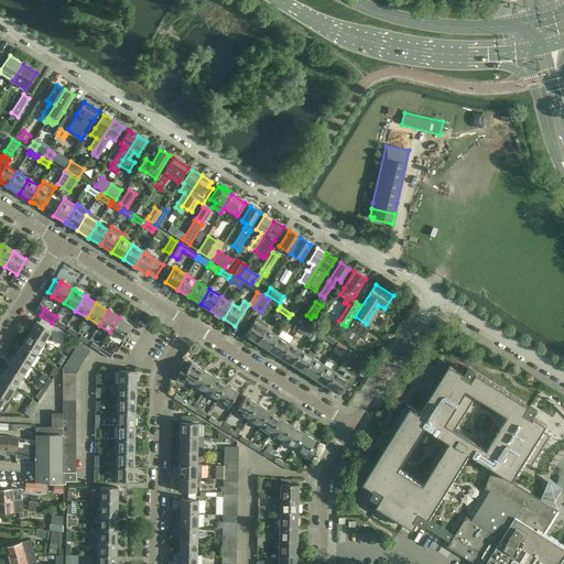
[(301,325),(303,321),(292,314),(289,317),(301,325)]
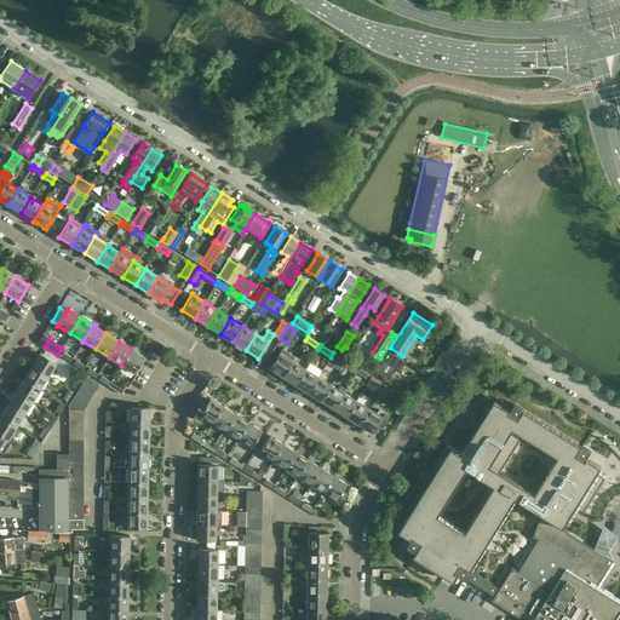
[(121,366),(135,373),(144,357),(131,349),(121,366)]
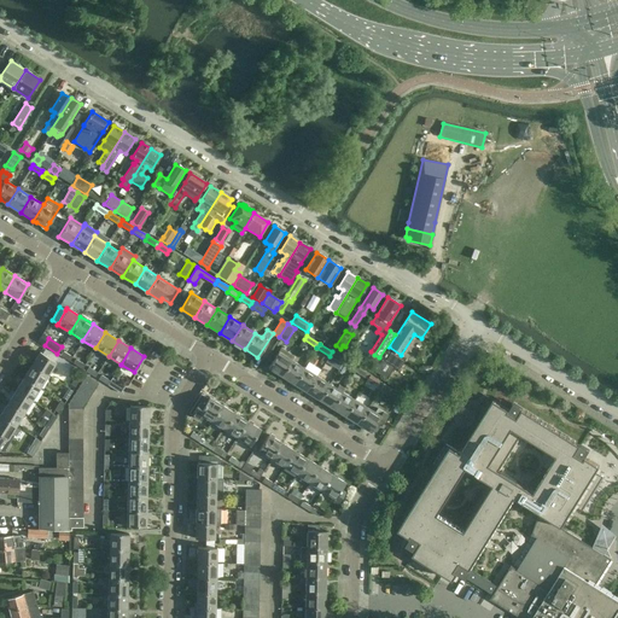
[(406,359),(388,348),(373,371),(386,380),(395,367),(398,371),(406,359)]
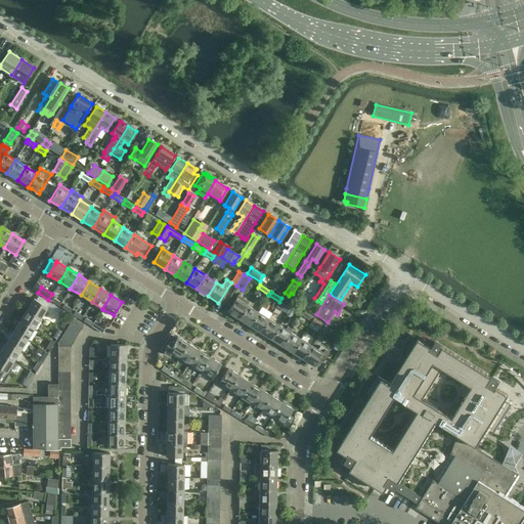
[(51,301),(59,306),(61,302),(53,297),(51,301)]
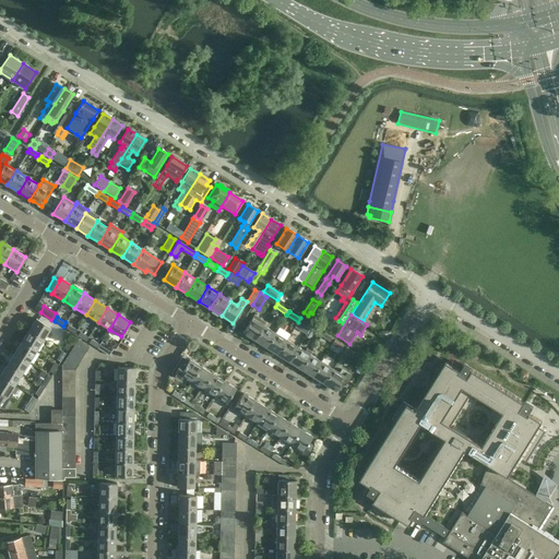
[(254,341),(263,325),(252,318),(242,333),(254,341)]
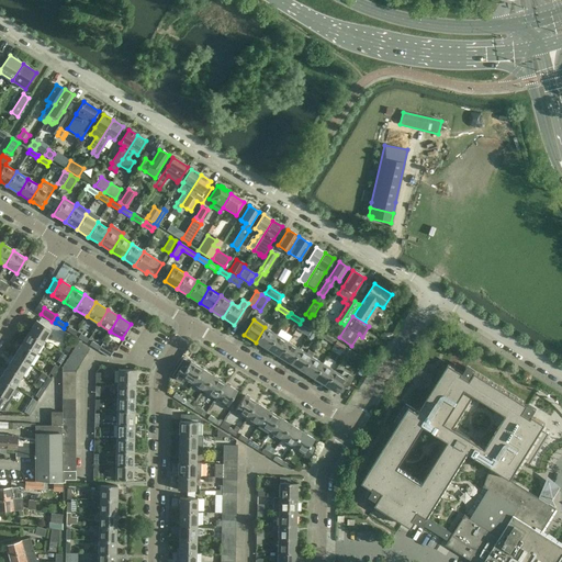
[(311,330),(313,327),(302,319),(300,324),(311,330)]
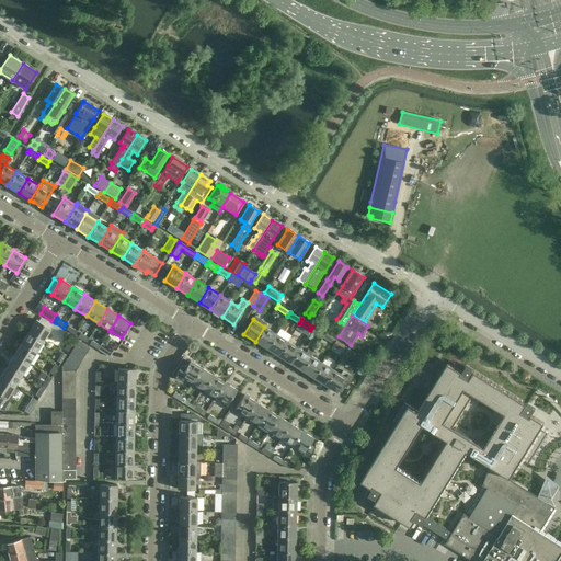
[(29,331),(43,341),(50,329),(36,320),(29,331)]
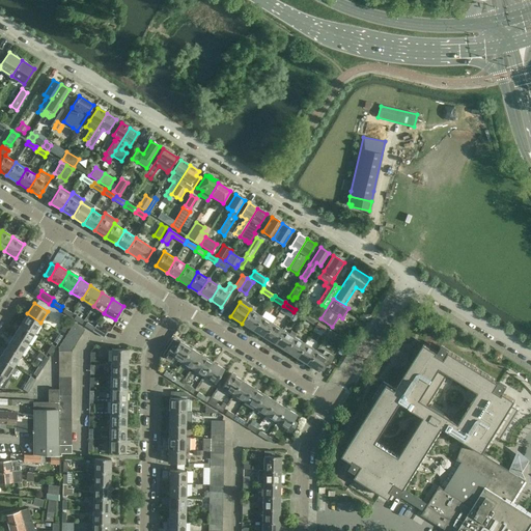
[(63,312),(71,317),(74,313),(65,308),(63,312)]
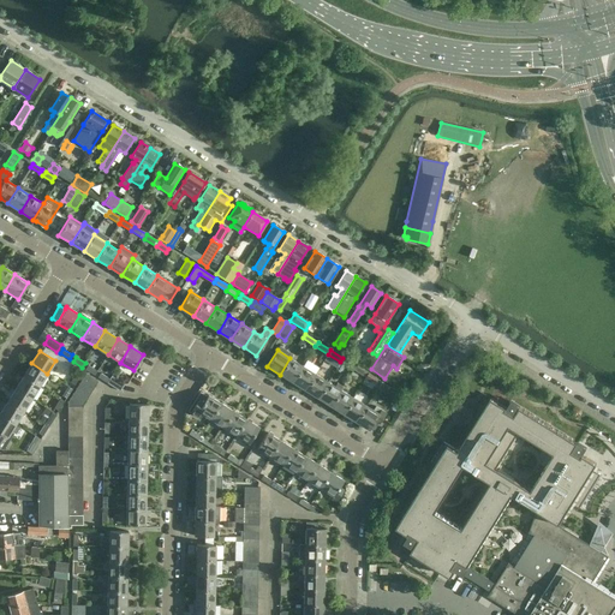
[(280,375),(292,382),(303,366),(290,358),(280,375)]
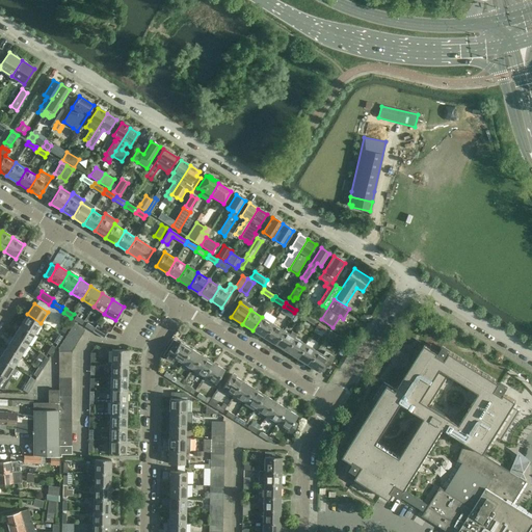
[(306,320),(308,316),(296,310),(294,313),(290,321),(292,322),(297,315),(306,320)]
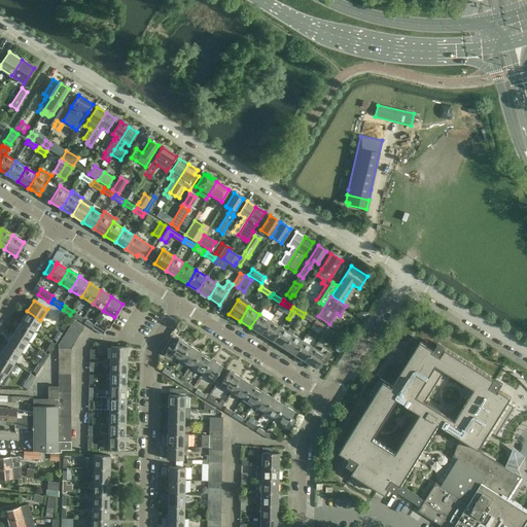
[(27,311),(20,322),(34,330),(40,320),(27,311)]
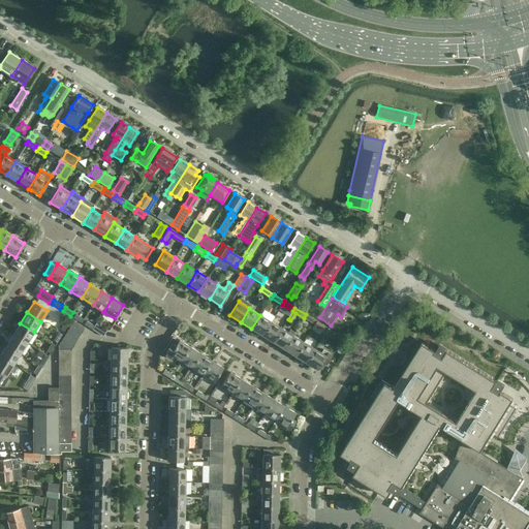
[(73,318),(82,322),(84,319),(76,314),(73,318)]
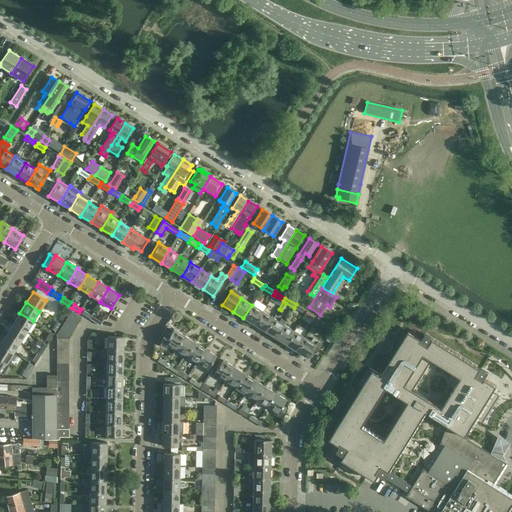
[(296,304),(294,308),(301,312),(304,309),(296,304)]
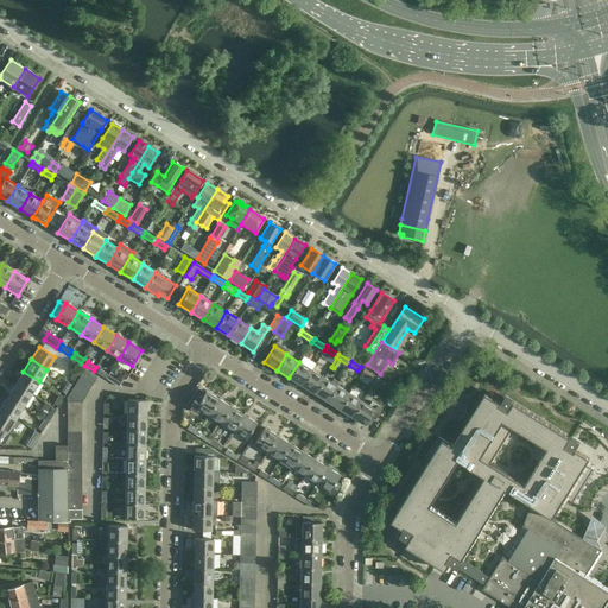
[(289,378),(302,386),(311,369),(299,362),(289,378)]
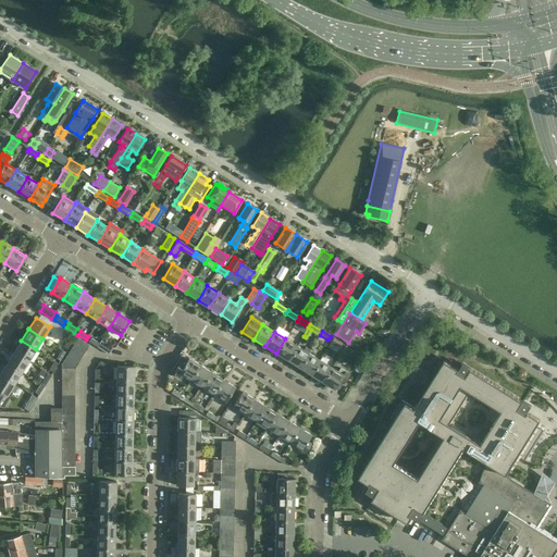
[(67,348),(73,341),(69,337),(63,346),(67,348)]
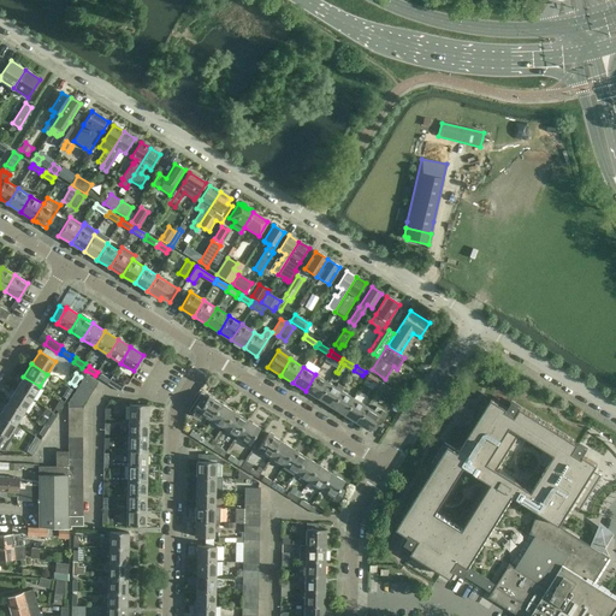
[(107,384),(111,379),(101,373),(99,378),(107,384)]
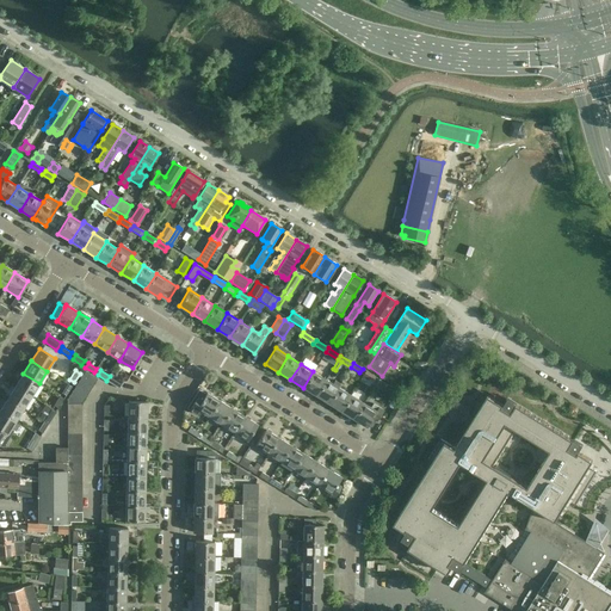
[(81,403),(98,380),(85,371),(67,400),(67,403),(81,403)]
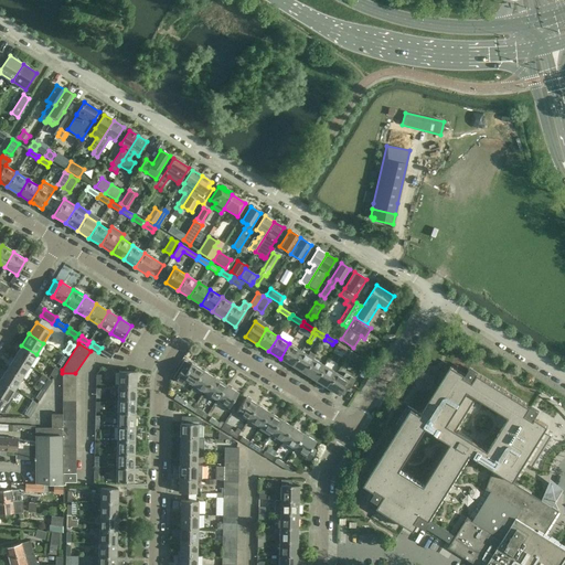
[(280,359),(291,365),(301,351),(289,343),(280,359)]
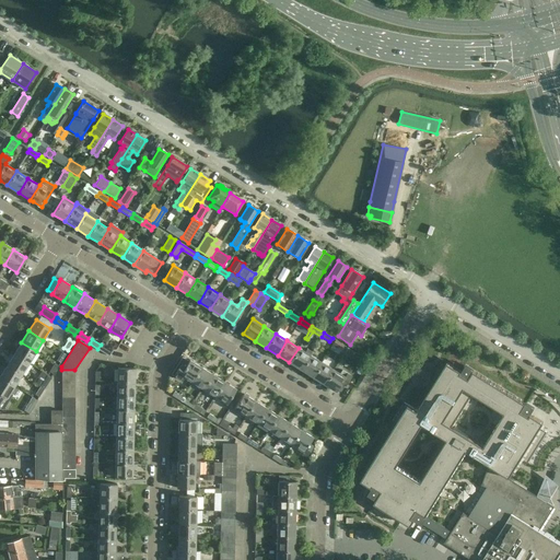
[(336,340),(333,343),(341,349),(343,346),(336,340)]
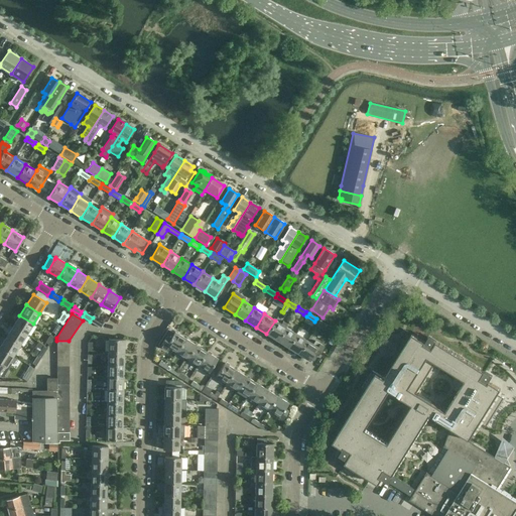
[(26,335),(33,324),(19,315),(13,327),(26,335)]
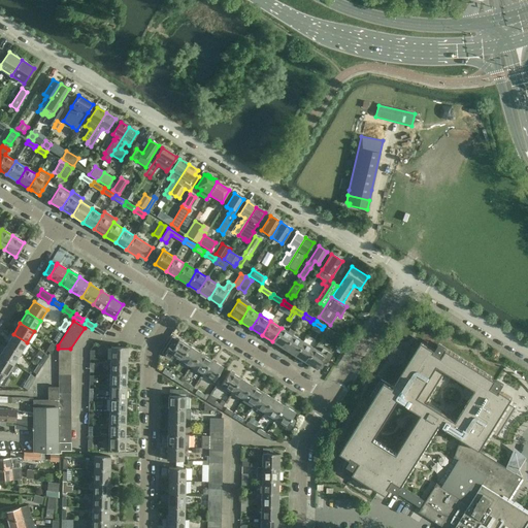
[(96,323),(95,325),(92,329),(103,336),(107,330),(96,323)]
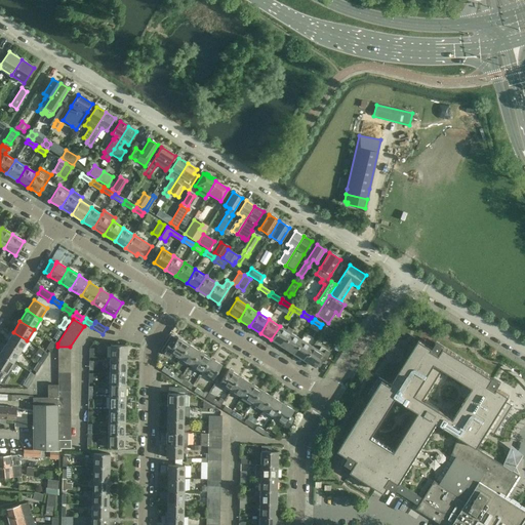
[(325,325),(321,331),(332,338),(336,332),(325,325)]
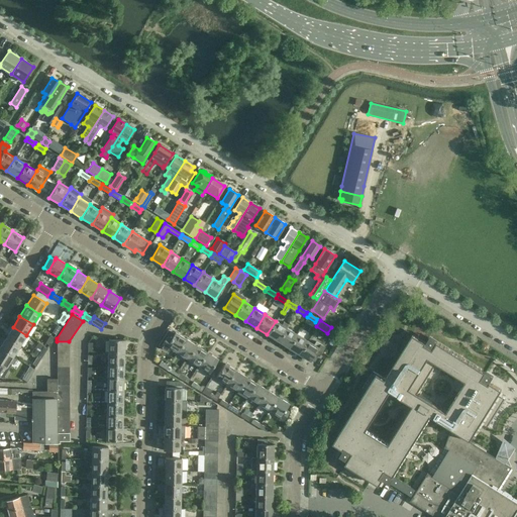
[(267,334),(278,341),(286,327),(276,321),(267,334)]
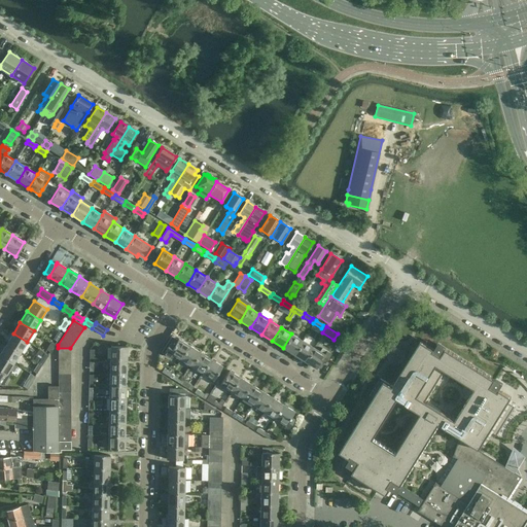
[(58,330),(53,339),(57,341),(62,332),(58,330)]
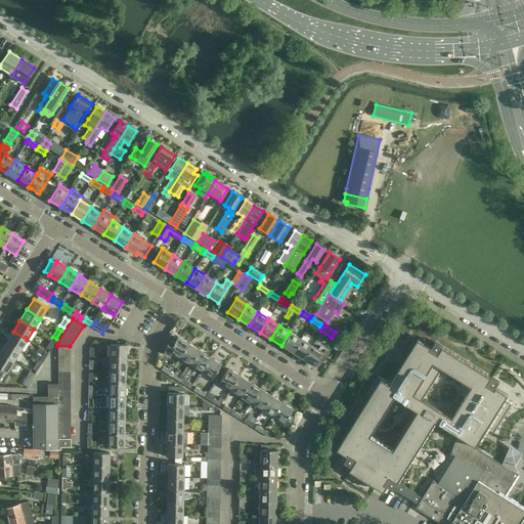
[(20,350),(27,340),(13,332),(6,342),(20,350)]
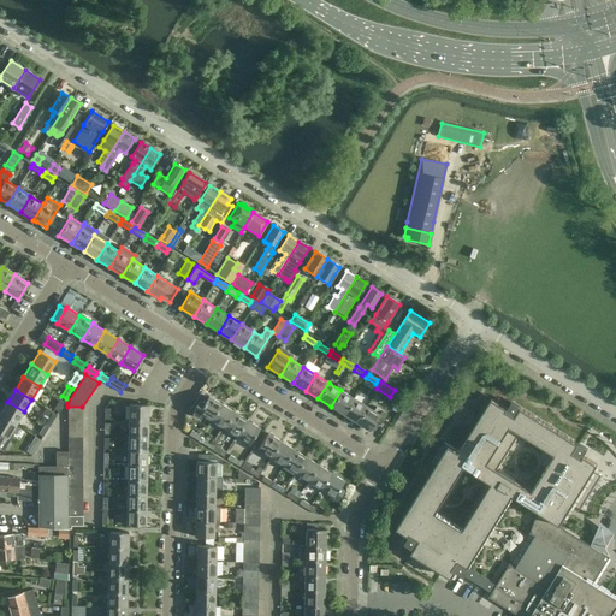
[(331,407),(343,415),(354,398),(341,390),(331,407)]
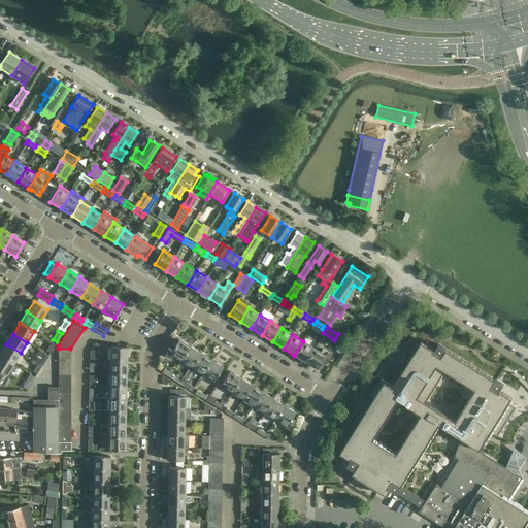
[(182,360),(190,347),(178,339),(177,340),(171,336),(162,353),(171,359),(173,356),(182,360)]
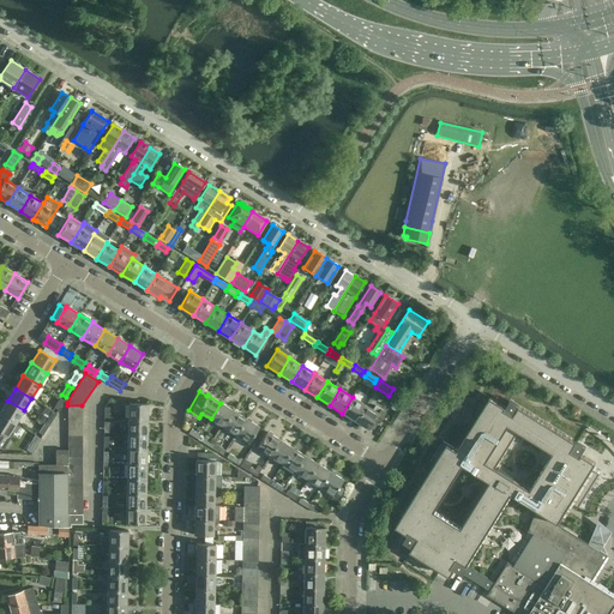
[(342,414),(355,421),(365,405),(353,397),(342,414)]
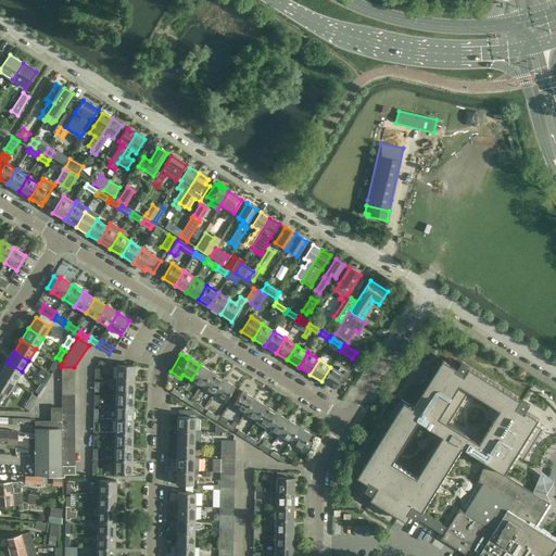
[(54,361),(49,368),(52,371),(58,363),(54,361)]
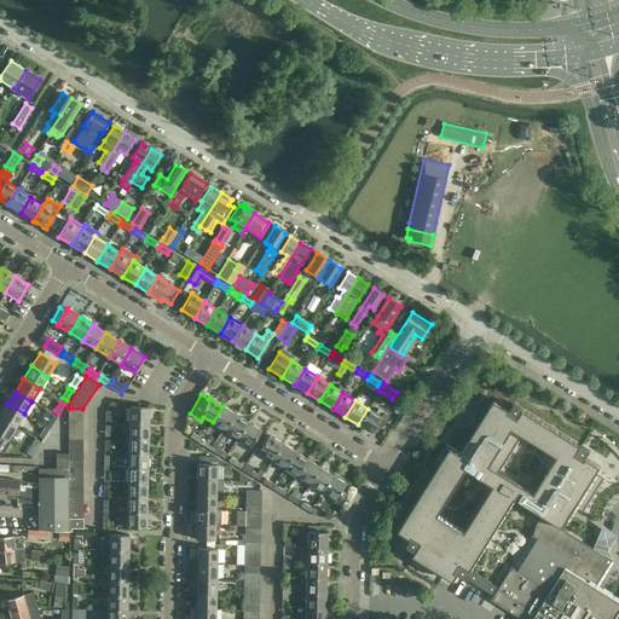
[(0,416),(16,427),(24,414),(7,404),(0,415),(0,416)]
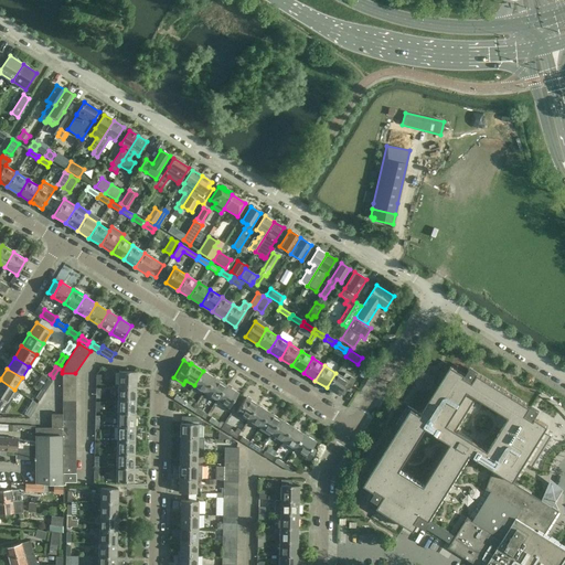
[(477,377),(472,385),(465,381),(466,379),(451,370),(422,417),(409,409),(397,428),(401,430),(366,487),(376,493),(377,491),(382,493),(386,497),(382,504),(380,509),(415,532),(418,526),(419,524),(416,522),(420,515),(430,521),(470,457),(492,470),(487,487),(499,494),(473,521),(468,518),(450,546),(468,557),(479,564),(564,564),(564,547),(543,534),(558,511),(553,508),(563,491),(553,481),(541,501),(513,483),(524,465),(531,469),(550,438),(543,435),(546,429),(533,420),(532,423),(524,418),(530,411),(510,398),(482,381),(477,377)]
